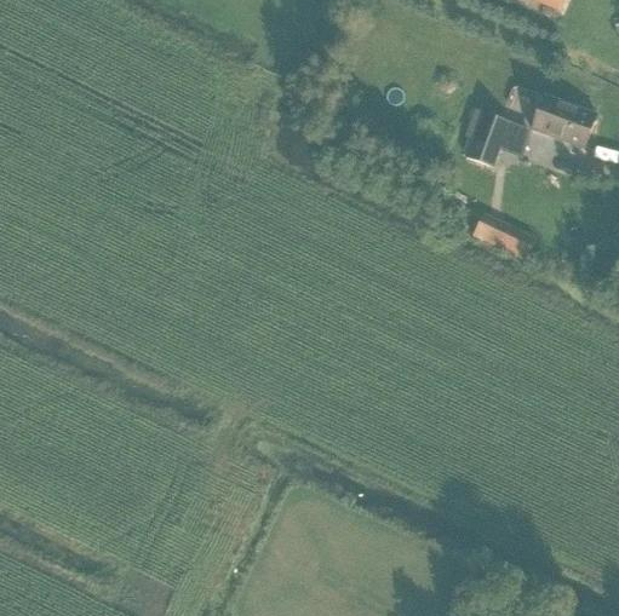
[(577,104),(544,93),(534,88),(528,103),(538,107),(531,128),(583,148),(596,111),(595,111),(583,101),(577,104)]
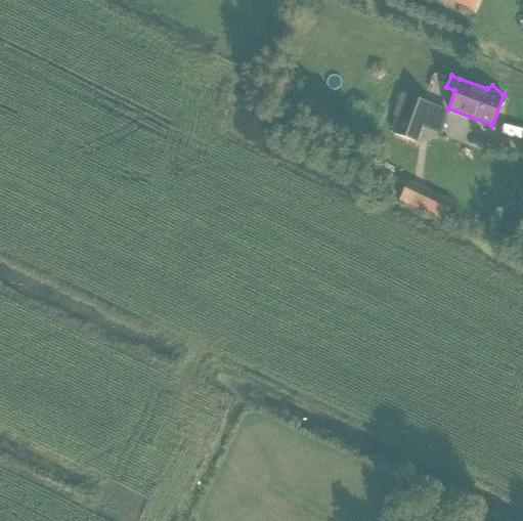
[(417,139),(430,101),(407,93),(393,131),(417,139)]
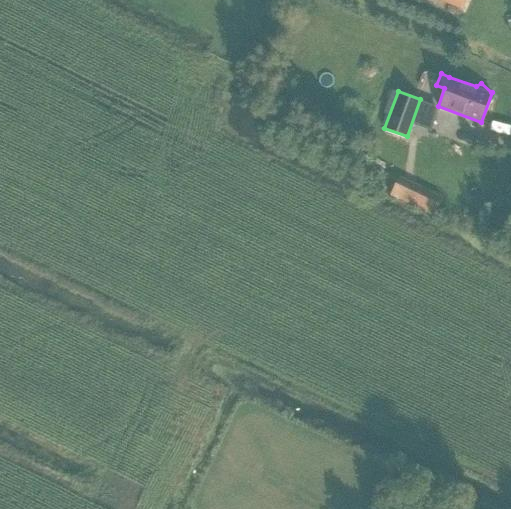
[(433,213),(441,195),(399,174),(390,192),(433,213)]
